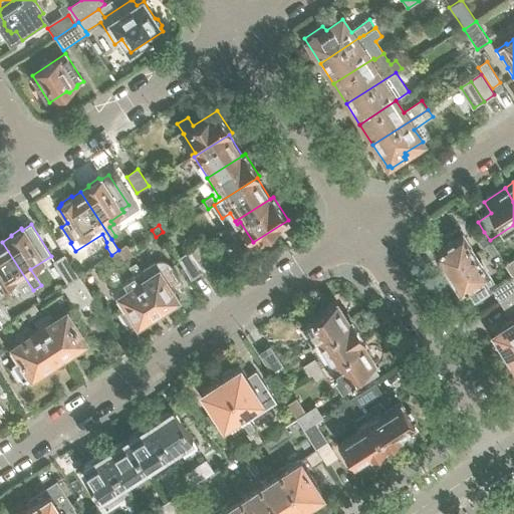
[(475,253),(470,245),(460,229),(438,243),(441,247),(440,248),(441,249),(436,252),(440,259),(439,261),(445,270),(447,269),(448,270),(475,253)]
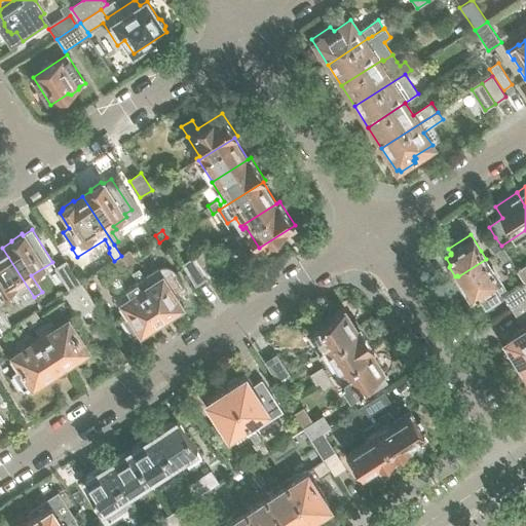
[(504,251),(501,246),(495,237),(487,242),(494,255),(497,253),(498,254),(504,251)]
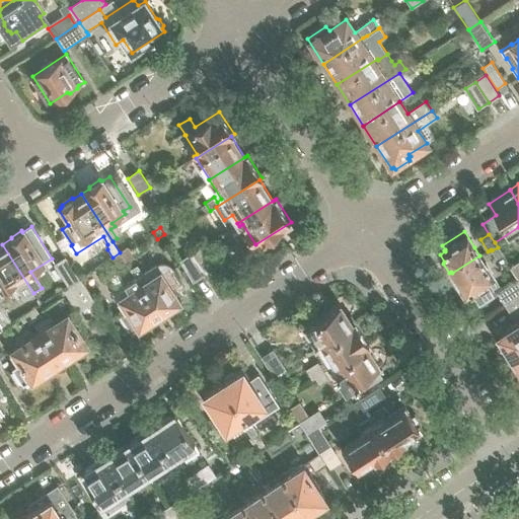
[(33,293),(2,244),(0,245),(0,285),(3,289),(14,283),(24,299),(33,293)]
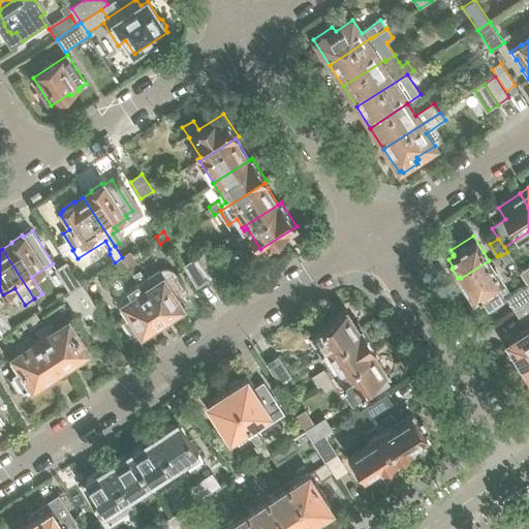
[(220,273),(207,250),(194,256),(210,279),(220,273)]
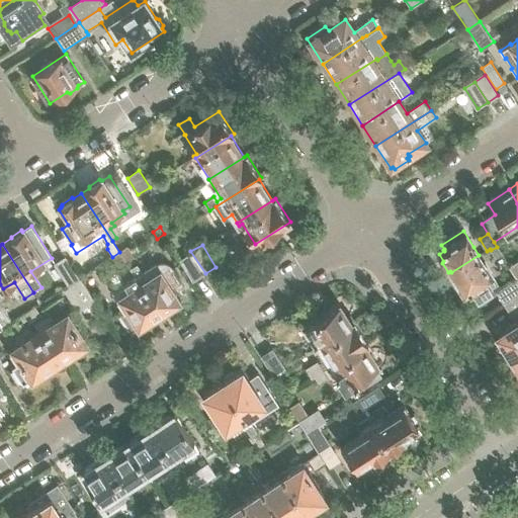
[(136,257),(128,247),(121,252),(128,262),(136,257)]
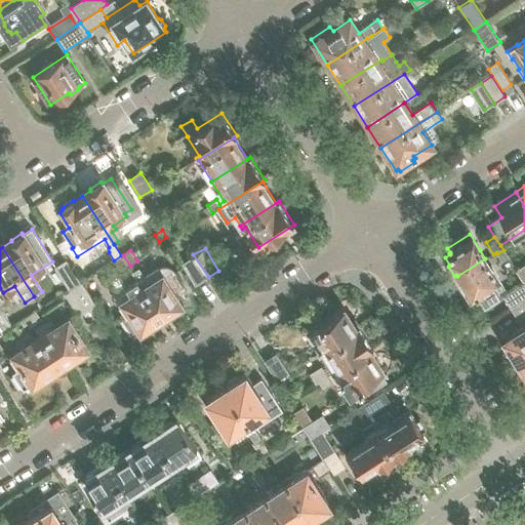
[(509,258),(503,250),(497,253),(502,261),(509,258)]
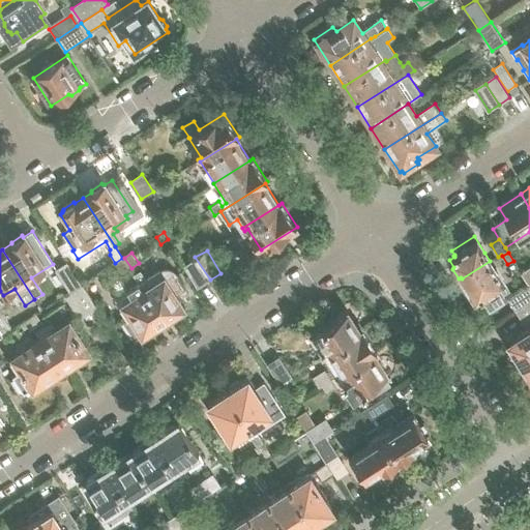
[(210,280),(195,257),(183,265),(198,288),(210,280)]
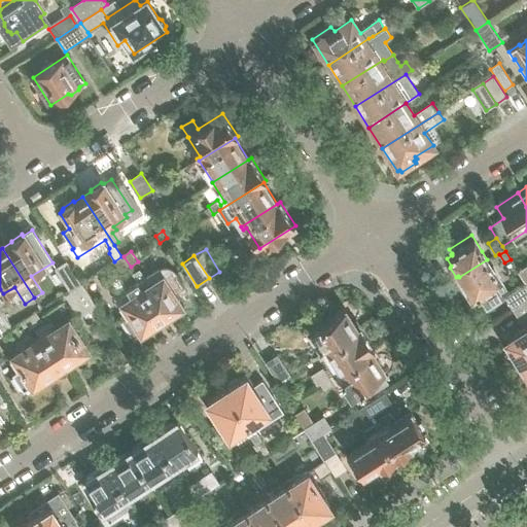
[(131,267),(124,256),(114,262),(121,273),(131,267)]
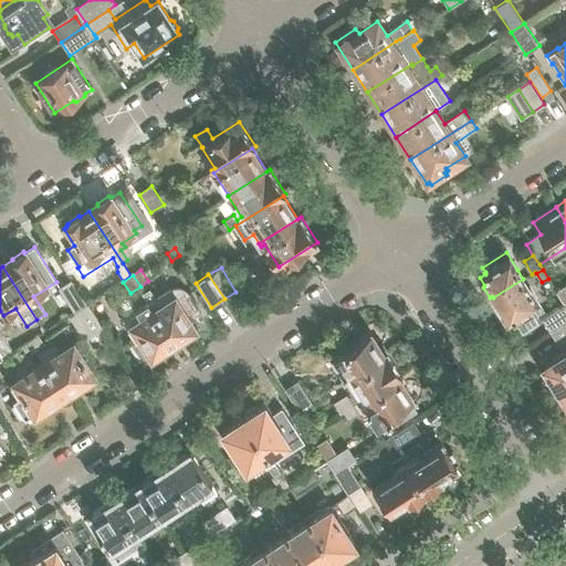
[(530,306),(540,299),(532,287),(525,278),(523,279),(493,297),(507,320),(513,316),(523,332),(538,322),(530,306)]
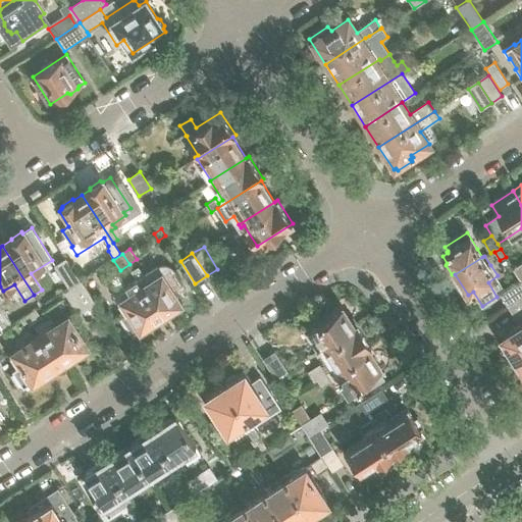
[(81,280),(67,258),(55,265),(69,288),(81,280)]
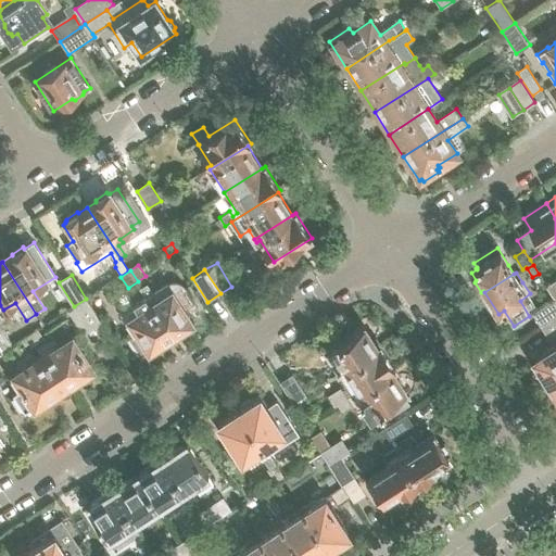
[(555,280),(546,287),(555,301),(555,302),(555,280)]
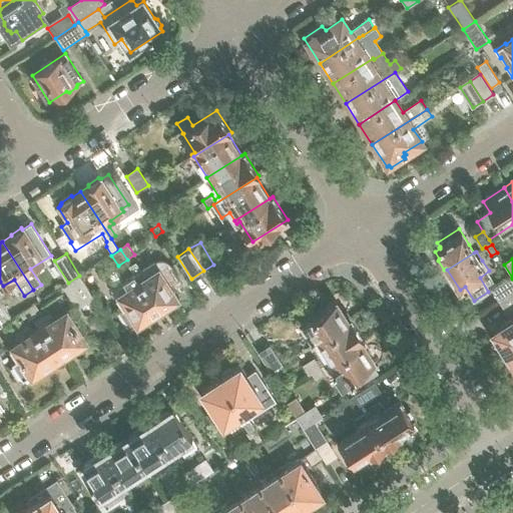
[(178,299),(169,286),(179,280),(170,267),(172,266),(171,264),(169,263),(166,261),(163,260),(160,260),(156,261),(154,262),(142,270),(137,263),(130,268),(135,275),(134,276),(157,312),(178,299)]
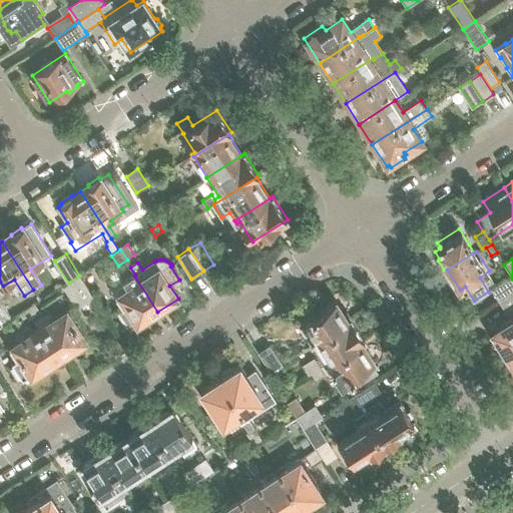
[(95,298),(80,276),(68,283),(83,306),(95,298)]
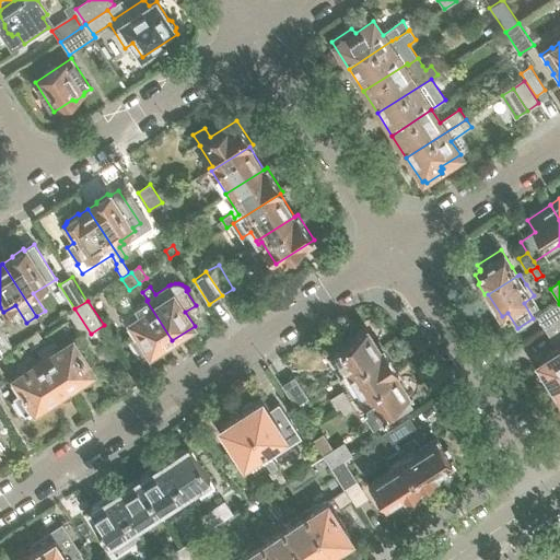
[(172,340),(147,301),(121,317),(135,338),(132,340),(142,357),(150,352),(151,353),(172,340)]
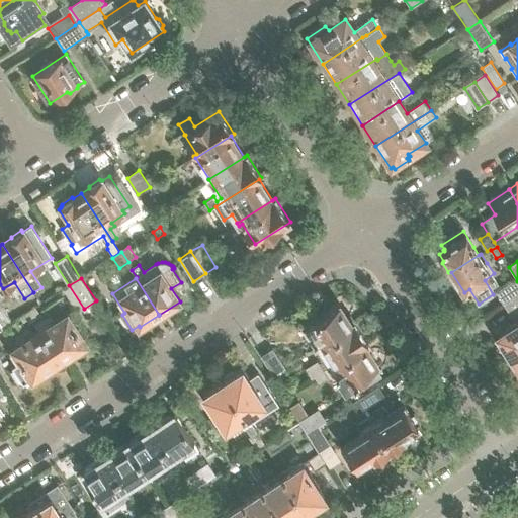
[(505,304),(517,295),(517,281),(517,280),(498,292),(505,304)]
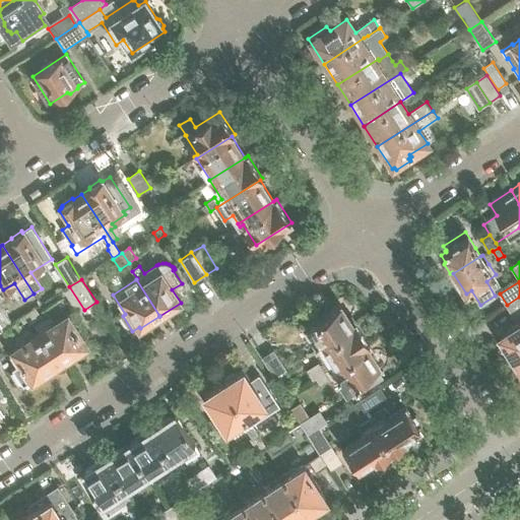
[(519,355),(519,297),(507,305),(514,316),(519,311),(519,323),(505,333),(506,335),(502,338),(515,360),(519,355)]
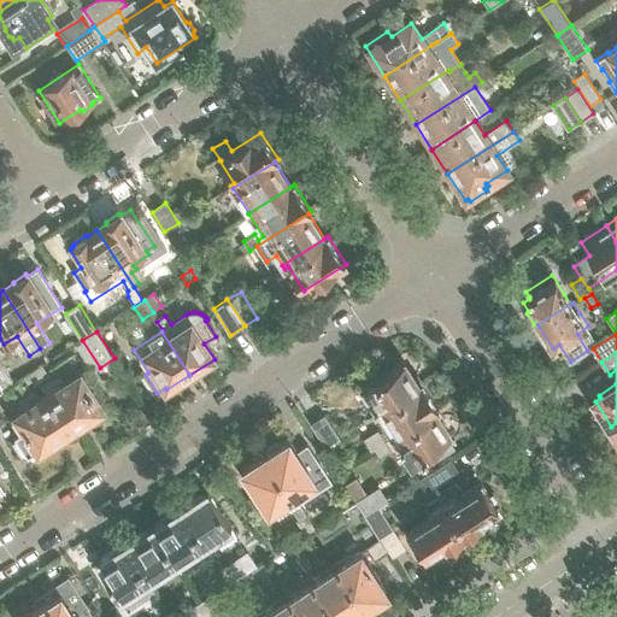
[(15,383),(1,362),(0,362),(0,385),(4,391),(15,383)]
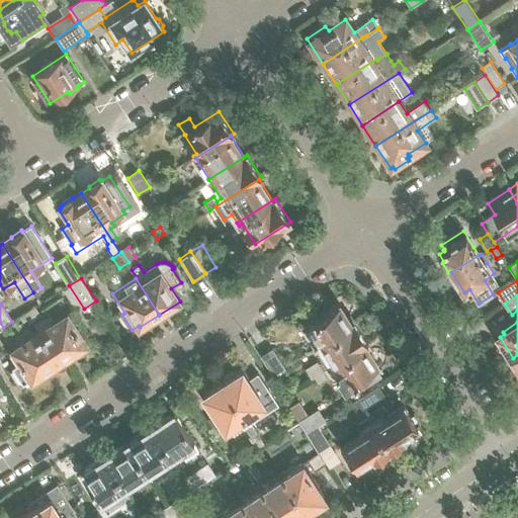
[(319,346),(355,322),(354,320),(351,322),(339,304),(306,326),(315,339),(314,339),(319,346)]
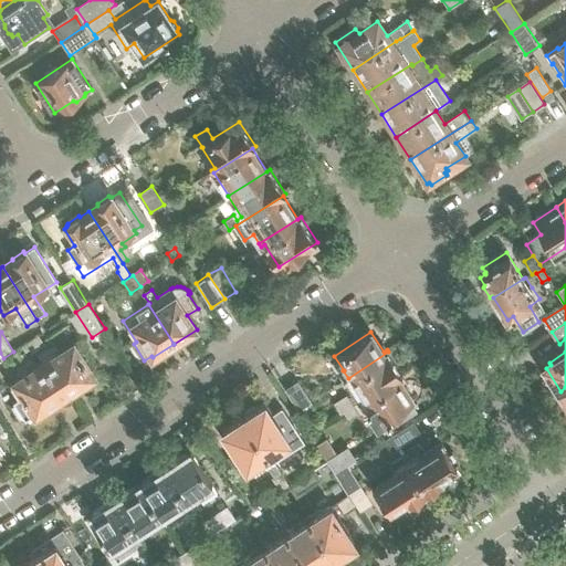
[(39,344),(43,342),(40,335),(31,341),(38,350),(41,347),(39,344)]
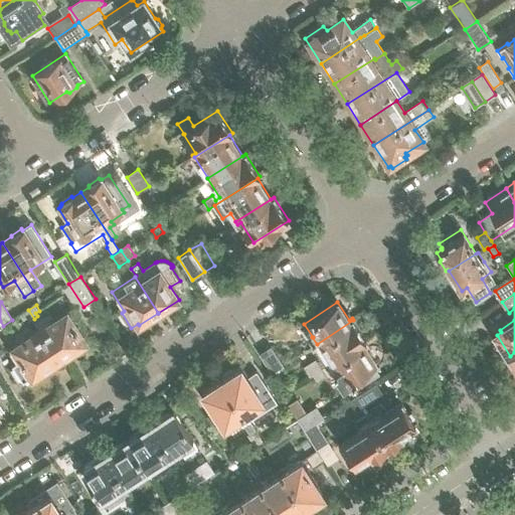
[(34,319),(28,310),(21,315),(24,320),(27,318),(29,321),(34,319)]
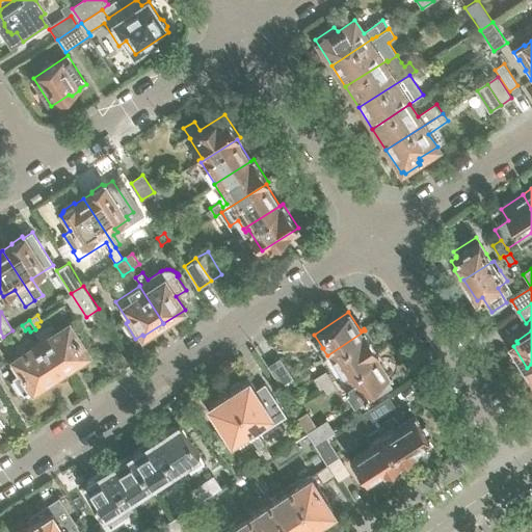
[(90,353),(79,336),(82,334),(73,320),(42,341),(47,348),(53,345),(68,368),(78,362),(81,362),(86,357),(87,354),(90,353)]
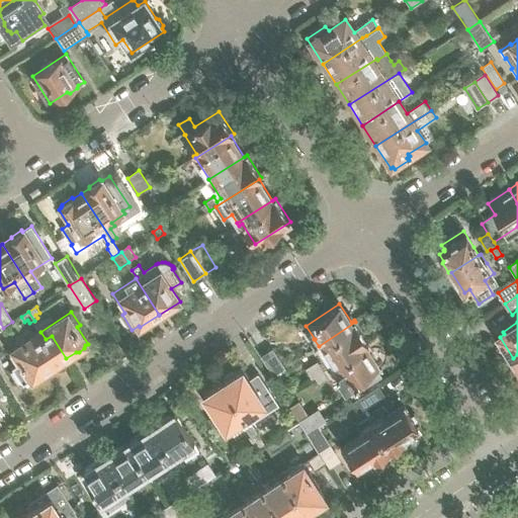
[(329,368),(368,343),(355,322),(319,346),(319,347),(316,349),(329,368)]
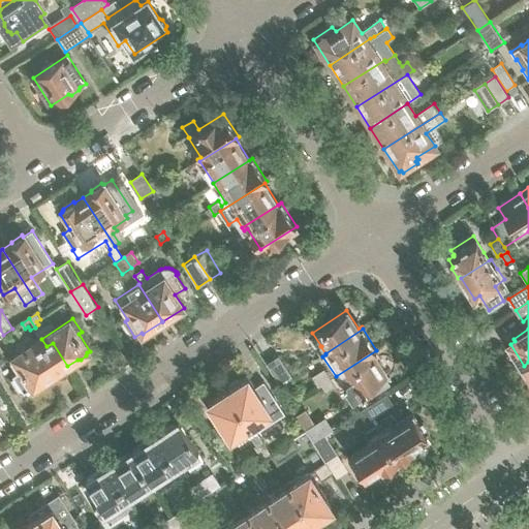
[(67,366),(53,343),(47,346),(41,339),(34,343),(29,335),(16,344),(21,351),(9,359),(18,372),(12,375),(24,393),(33,386),(33,387),(35,386),(39,386),(44,382),(45,379),(67,366)]
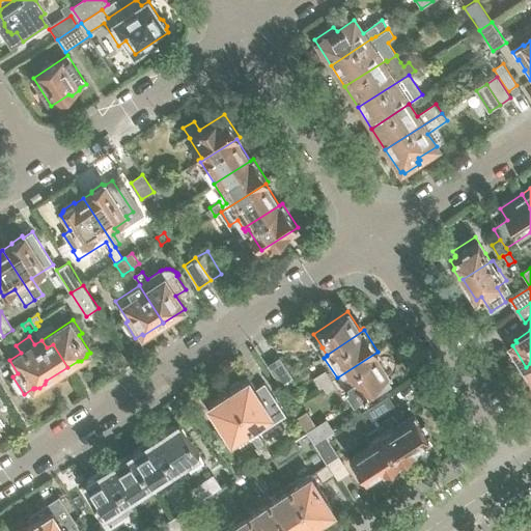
[(388,374),(376,355),(379,354),(378,352),(337,378),(342,385),(345,383),(354,396),(356,395),(362,404),(392,385),(386,375),(388,374)]
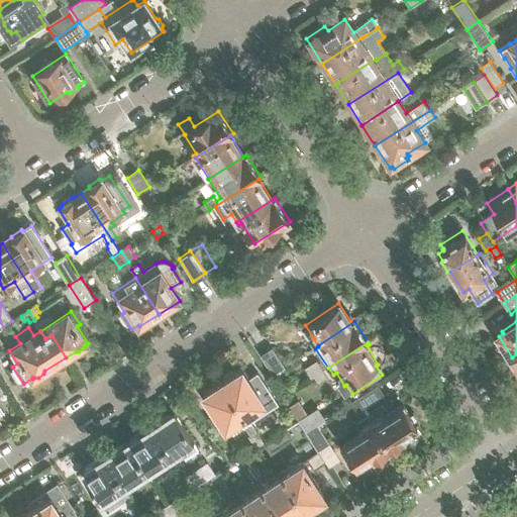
[(284,367),(273,349),(262,356),(273,374),(284,367)]
